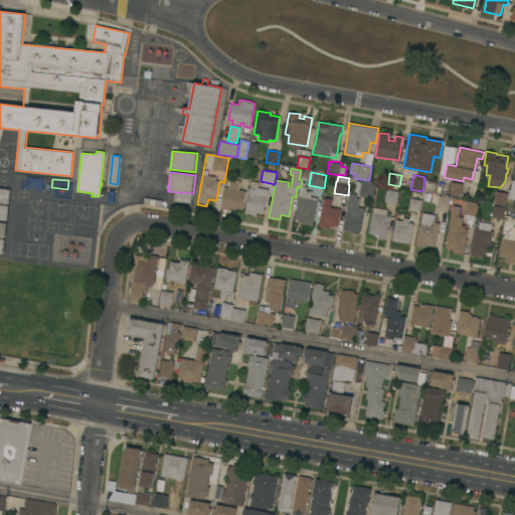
[(225,187),(228,188),(230,179),(240,180),(238,189),(246,191),(242,209),(236,208),(236,209),(230,208),(230,210),(221,209),(225,187)]
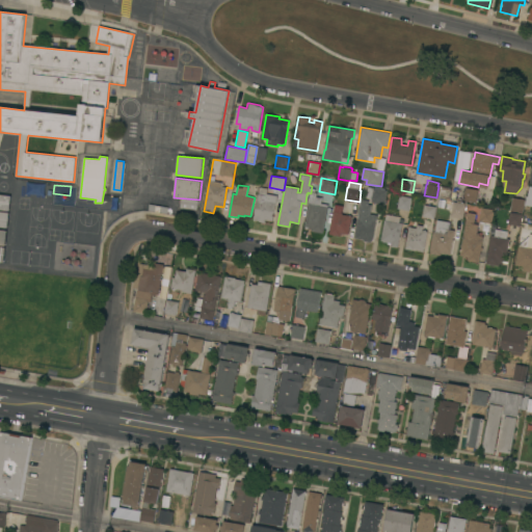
[(371,203),(371,198),(364,196),(366,187),(374,188),(374,186),(379,187),(379,188),(387,189),(384,205),(371,203)]
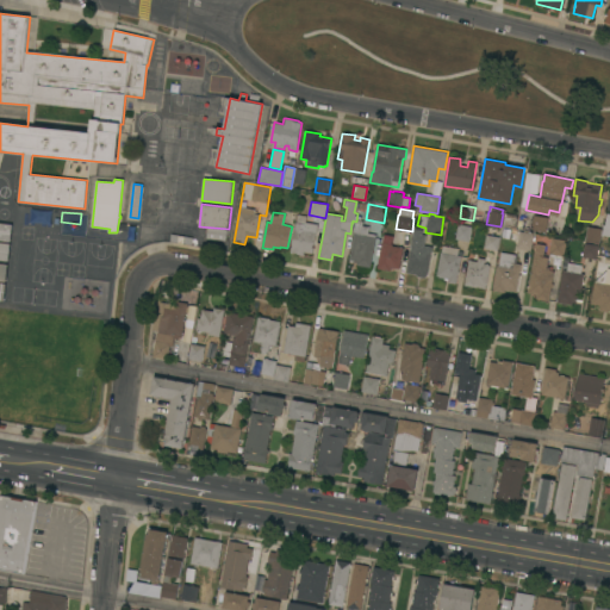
[(303,255),(291,253),(296,230),(294,229),(296,223),(297,223),(298,215),(306,216),(305,222),(318,225),(312,254),(304,251),(303,255)]
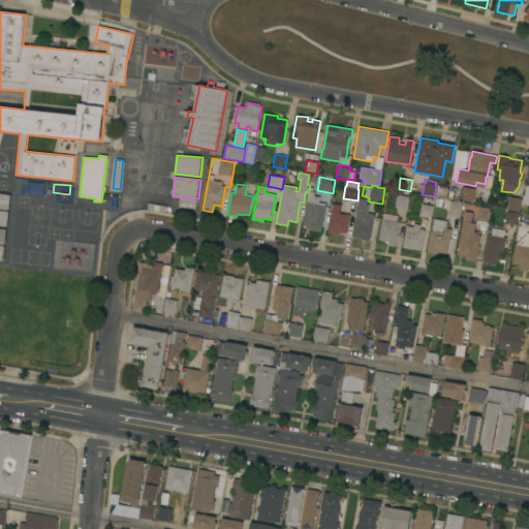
[(462,186),(475,189),(473,201),(472,201),(471,204),(466,201),(466,200),(460,198),(462,186)]
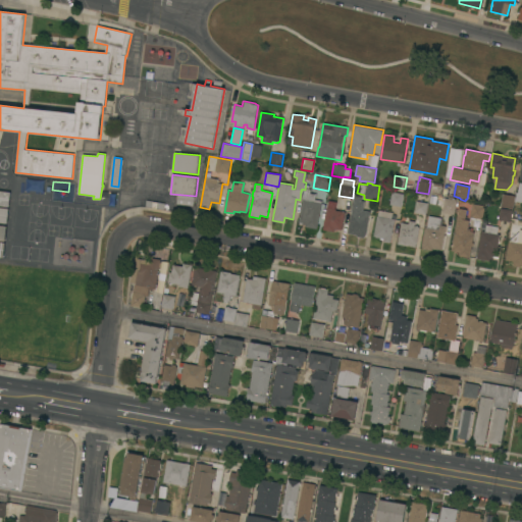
[(0,190),(10,191),(9,206),(0,205),(0,190)]
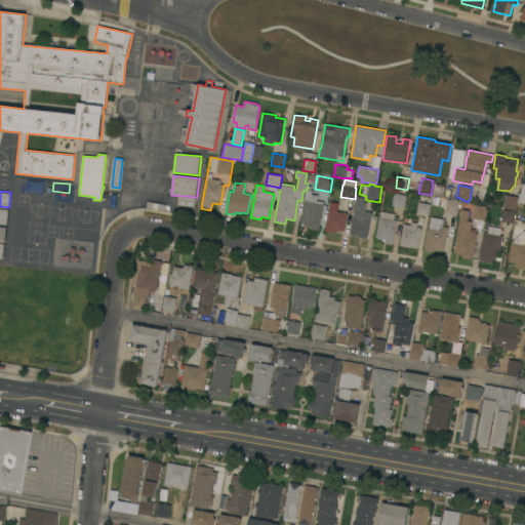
[(312,192),(311,194),(315,195),(314,200),(324,202),(319,230),(308,228),(308,227),(300,226),(301,224),(298,223),(303,201),(305,201),(306,191),(312,192)]
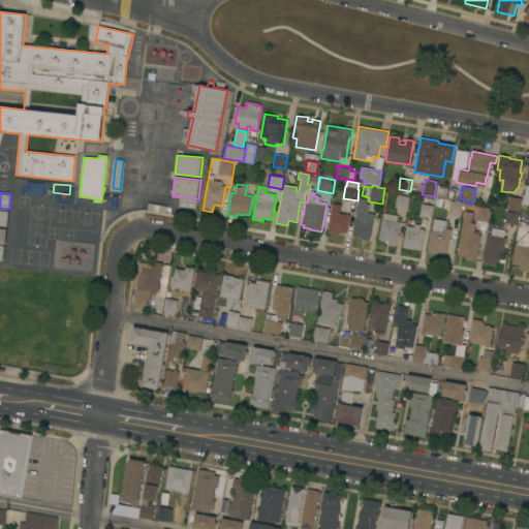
[(397,194),(409,196),(406,209),(395,207),(397,194)]
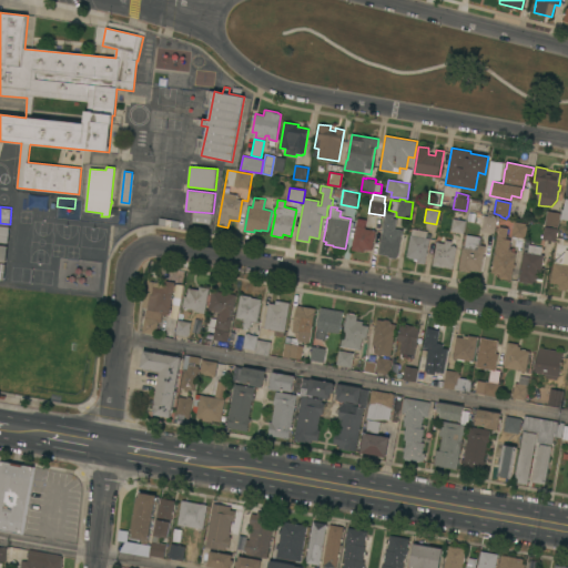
[(560,213),(558,226),(545,224),(547,211),(560,213)]
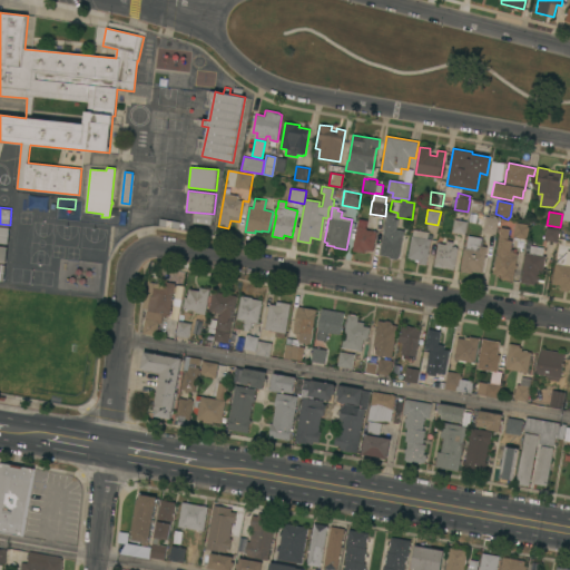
[(386,214),(394,216),(394,219),(397,219),(396,229),(404,231),(399,258),(397,257),(397,259),(387,257),(387,256),(380,255),(386,214)]
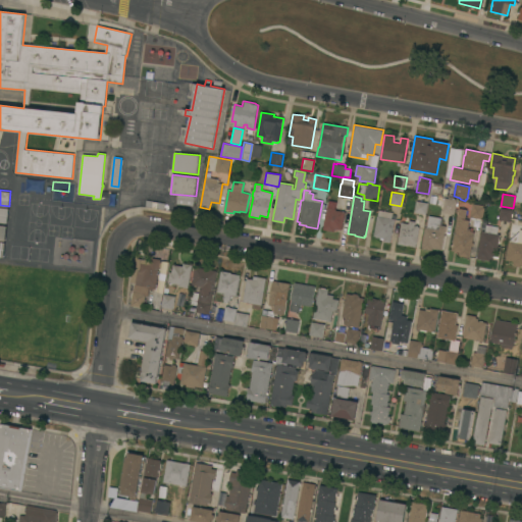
[(444,198),(457,201),(454,214),(441,212),(440,212),(444,198)]
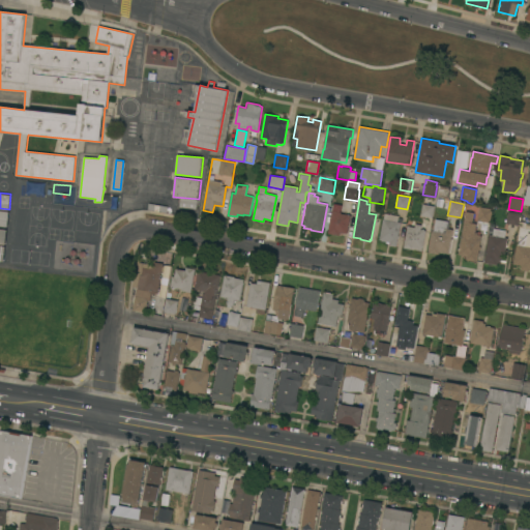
[(339,235),(328,233),(333,204),(342,205),(341,213),(350,215),(347,233),(342,232),(340,234),(339,235)]
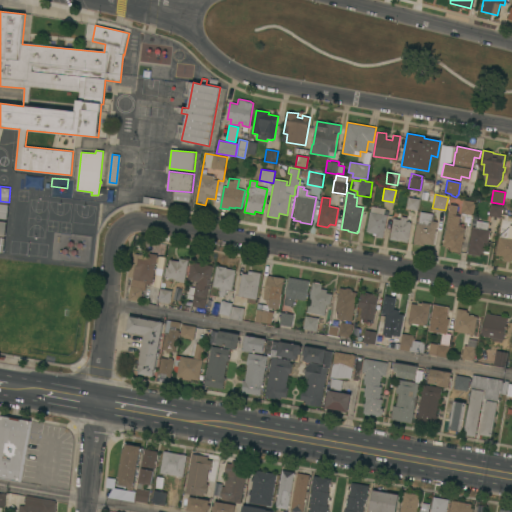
[(408,197),(419,199),(417,210),(406,209),(408,197)]
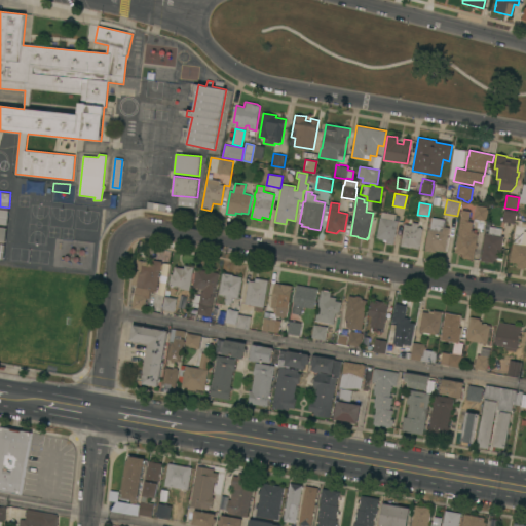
[(476,204),(488,208),(486,221),(474,219),(476,204)]
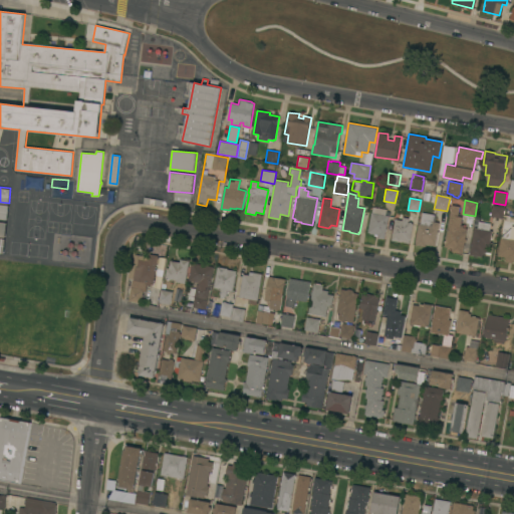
[(0,202),(9,203),(7,219),(0,218),(0,202)]
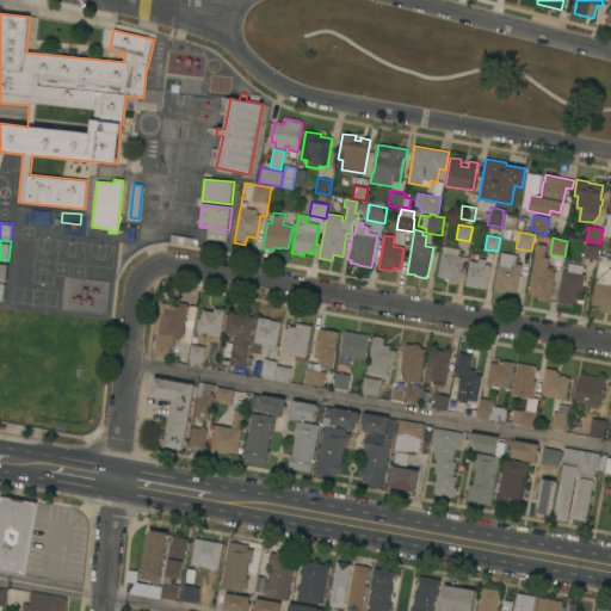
[(555,272),(553,284),(554,284),(554,288),(553,288),(550,301),(537,298),(535,297),(535,296),(535,295),(528,294),(536,244),(545,246),(543,257),(549,258),(547,267),(550,267),(549,271),(555,272)]
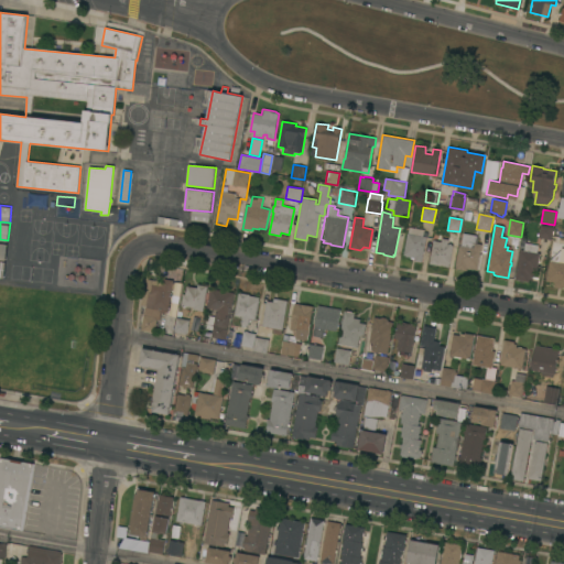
[(541,225),(553,227),(551,240),(539,238),(541,225)]
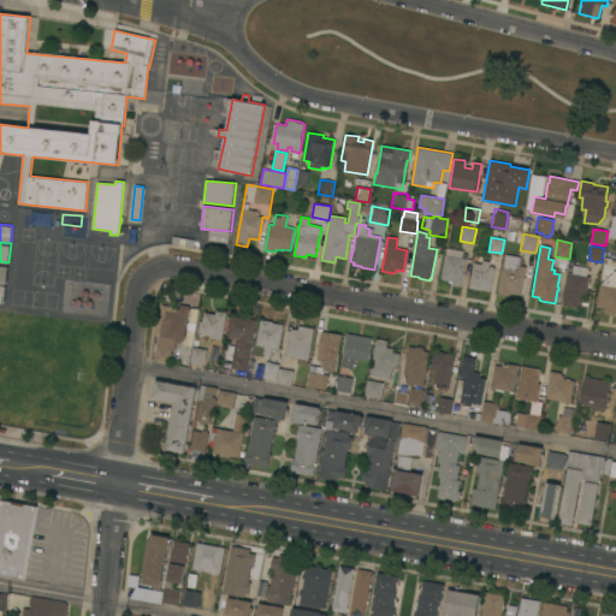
[(446,248),(463,252),(462,258),(466,259),(461,286),(452,285),(452,282),(444,280),(444,279),(439,278),(445,248),(446,248)]
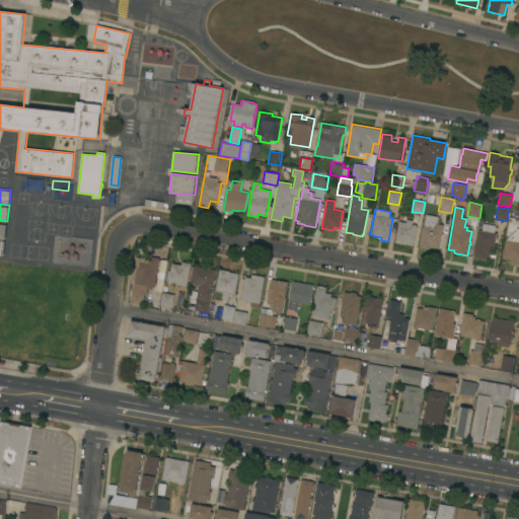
[(422,226),(424,226),(426,215),(438,217),(437,224),(443,225),(441,233),(442,234),(442,236),(441,236),(439,248),(430,247),(430,249),(418,246),(422,226)]
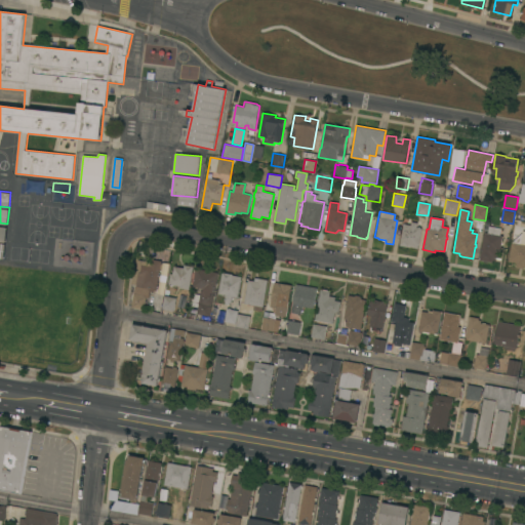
[(524,231),(524,229),(519,228),(520,226),(516,225),(517,220),(524,221),(524,267),(524,269),(516,268),(517,264),(510,263),(510,261),(509,261),(512,242),(513,242),(524,231)]
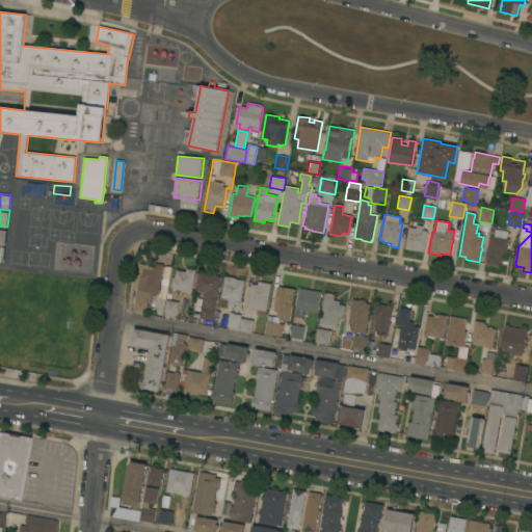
[(407,227),(415,228),(416,224),(423,225),(422,231),(427,232),(423,253),(403,248),(407,227)]
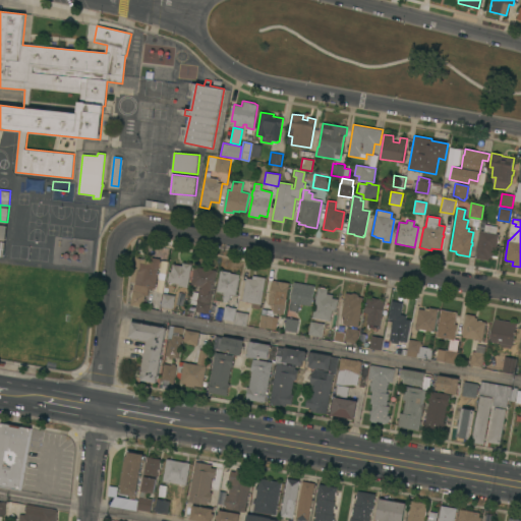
[(480,231),(484,232),(485,224),(497,226),(496,234),(499,234),(496,249),(494,249),(493,256),(490,255),(489,257),(488,257),(488,261),(476,258),(480,231)]
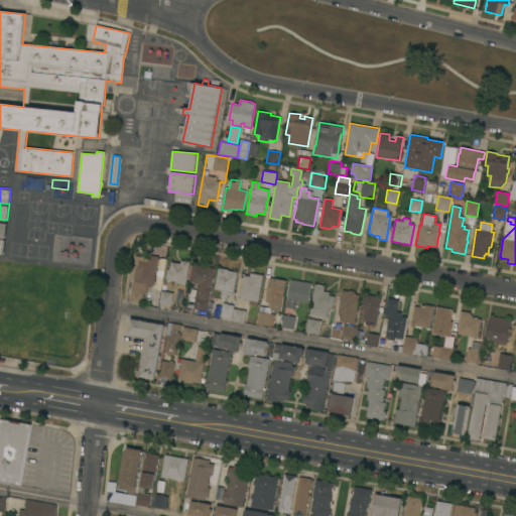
[(153,285),(151,284),(150,286),(146,285),(146,283),(141,282),(140,289),(143,290),(141,303),(129,301),(131,288),(133,288),(134,281),(133,281),(136,267),(137,268),(139,260),(145,261),(146,258),(148,258),(149,255),(158,256),(153,285)]
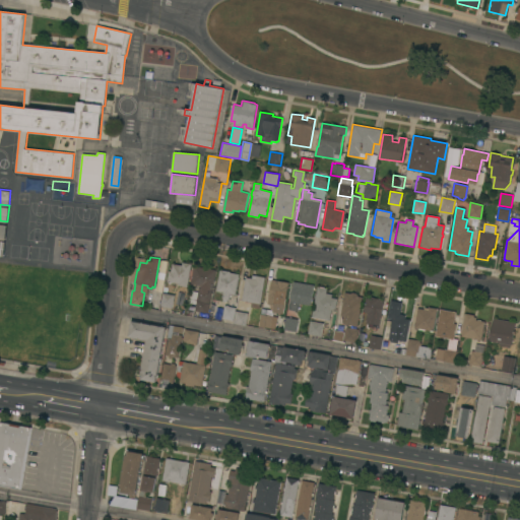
[(187,286),(179,285),(179,283),(167,281),(169,271),(171,271),(172,264),(182,265),(183,262),(191,264),(187,286)]
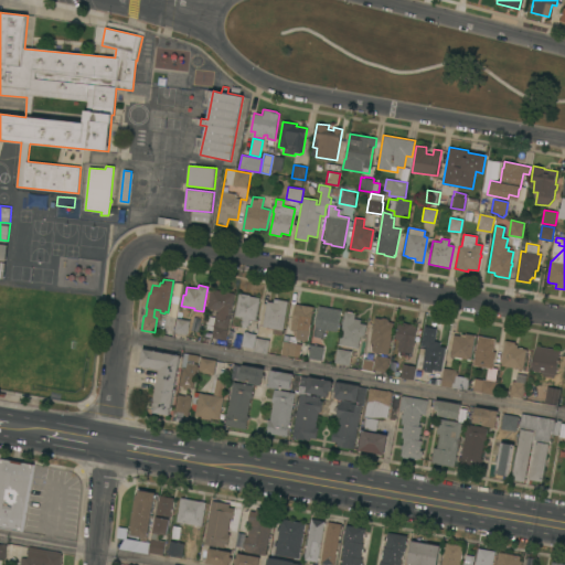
[(226,340),(212,338),(213,330),(205,329),(208,316),(215,317),(216,313),(217,313),(219,310),(208,308),(211,289),(234,294),(226,340)]
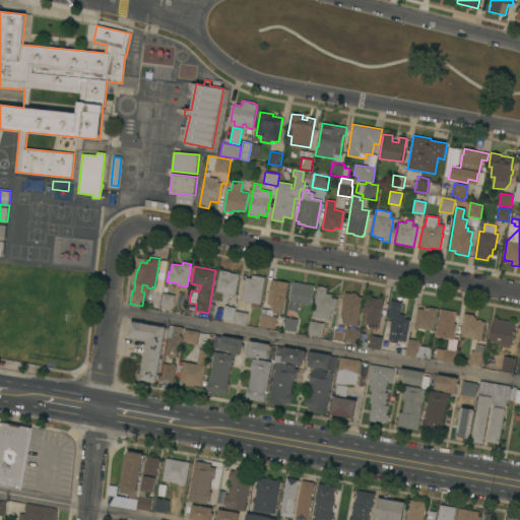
[(220,269),(230,271),(230,272),(239,274),(236,295),(230,294),(229,300),(222,299),(223,291),(216,290),(220,269)]
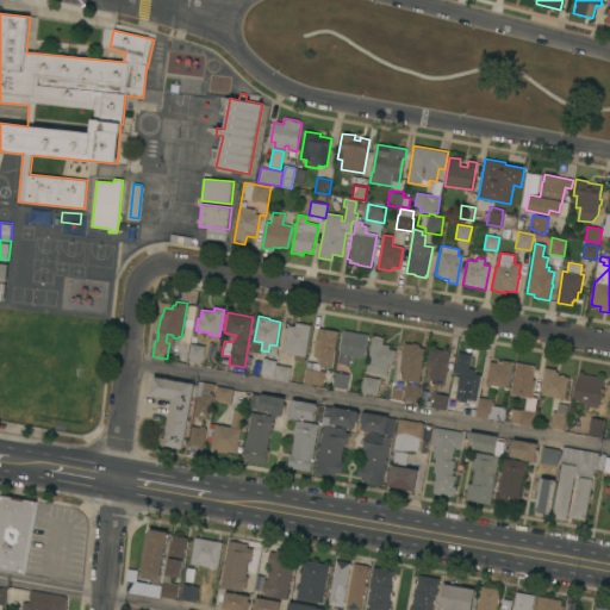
[(288,325),(296,327),(296,323),(311,325),(304,362),(294,360),(296,355),(284,353),(288,325)]
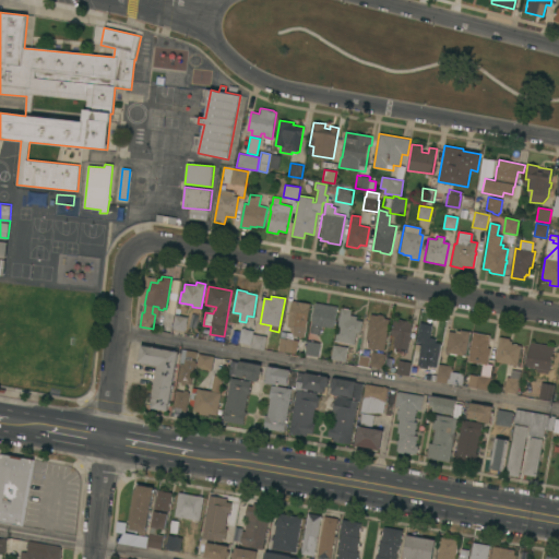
[(310,304),(305,337),(294,335),(294,340),(301,341),(299,355),(277,351),(282,325),(287,325),(292,300),(310,304)]
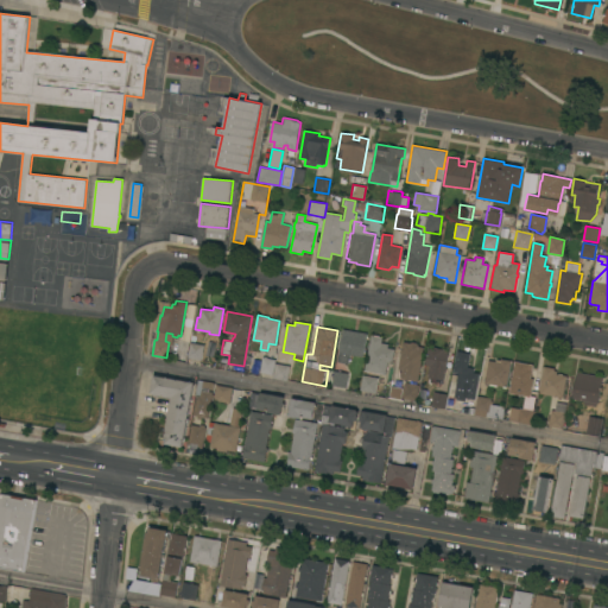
[(367,334),(362,358),(350,355),(349,360),(337,358),(343,329),(367,334)]
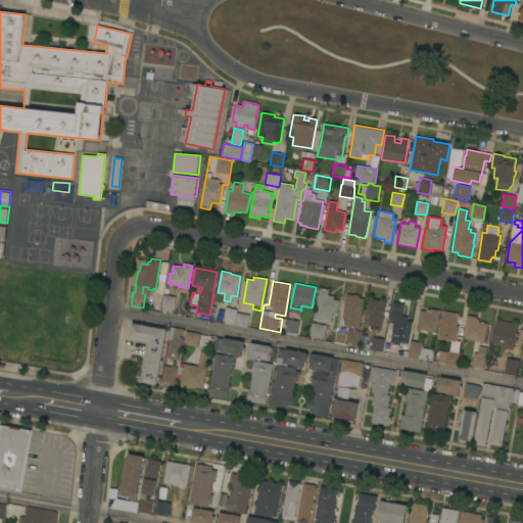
[(320,288),(329,290),(328,295),(334,296),(333,299),(339,300),(337,311),(335,311),(335,312),(333,312),(332,322),(314,319),(320,288)]
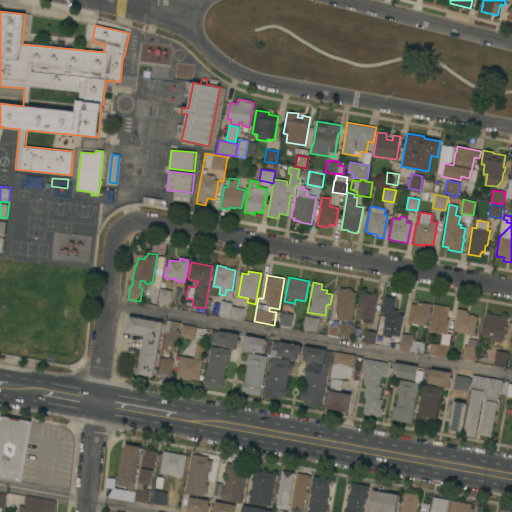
[(172,290),(170,303),(158,301),(160,288),(172,290)]
